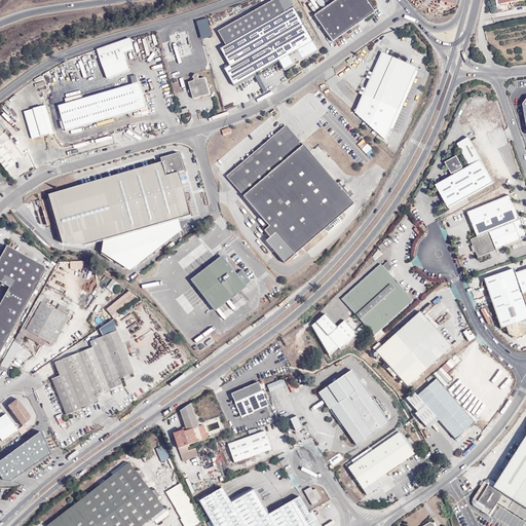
[(285,70),(318,50),(296,8),(291,0),(275,0),(220,32),(227,46),(222,49),(231,66),(226,69),(235,86),(279,61),(285,70)]
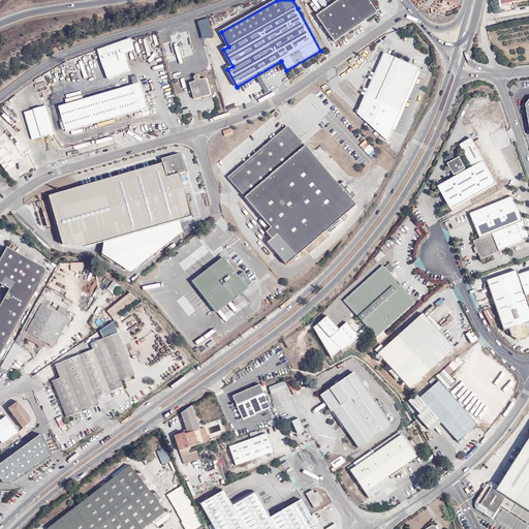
[(337,0),(316,16),(334,42),(376,12),(373,7),(374,3),(371,0),(337,0)]
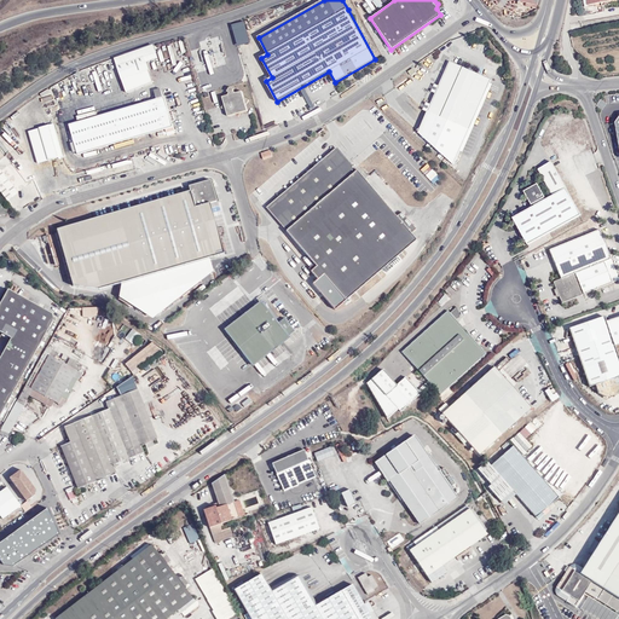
[(155,45),(114,58),(126,93),(155,84),(148,63),(160,59),(155,45)]
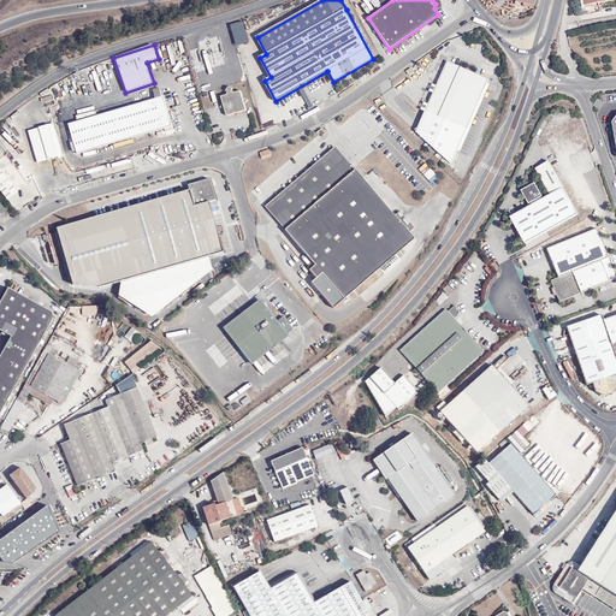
[(467,130),(489,80),(448,61),(426,112),(416,132),(452,165),(467,130)]
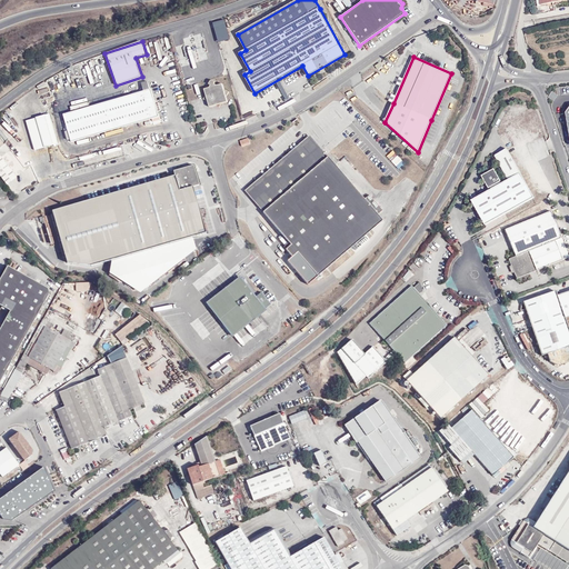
[(213,82),(210,88),(206,89),(207,95),(205,98),(203,99),(209,102),(210,107),(216,106),(219,108),(222,103),(228,102),(226,97),(228,92),(223,89),(222,85),(218,86),(213,82)]
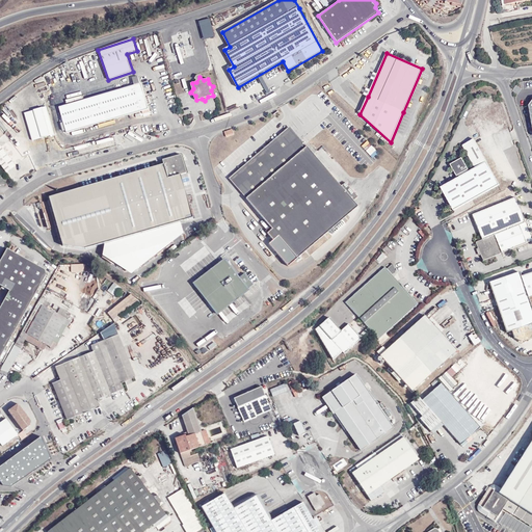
[(141,84),(61,107),(69,131),(149,108),(141,84)]
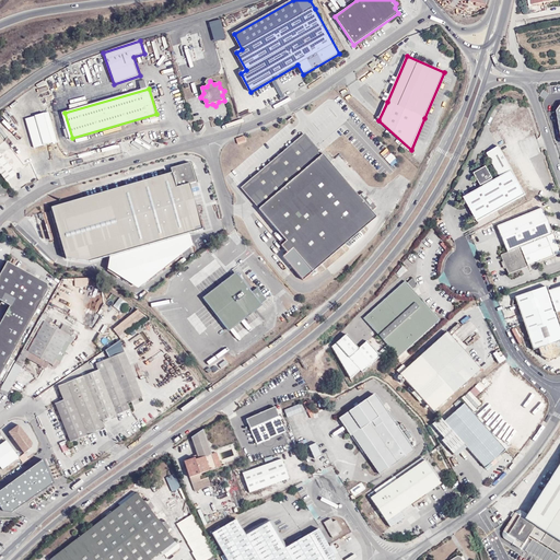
[(57,141),(48,113),(26,119),(36,149),(57,141)]
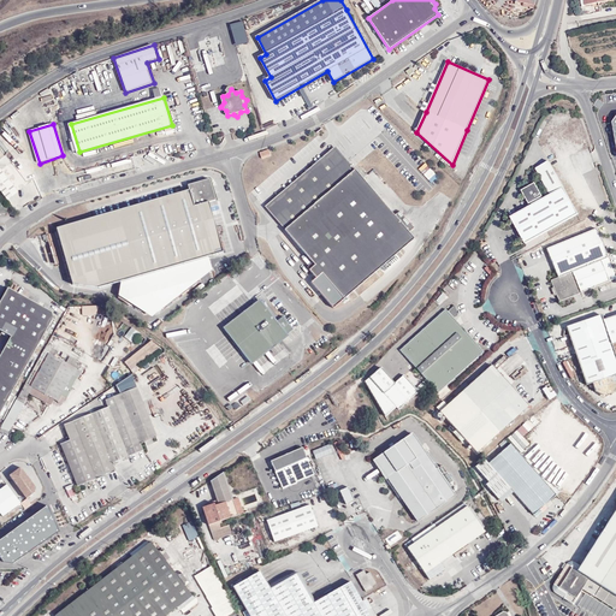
[(345,297),(413,240),(335,149),(267,207),(345,297)]
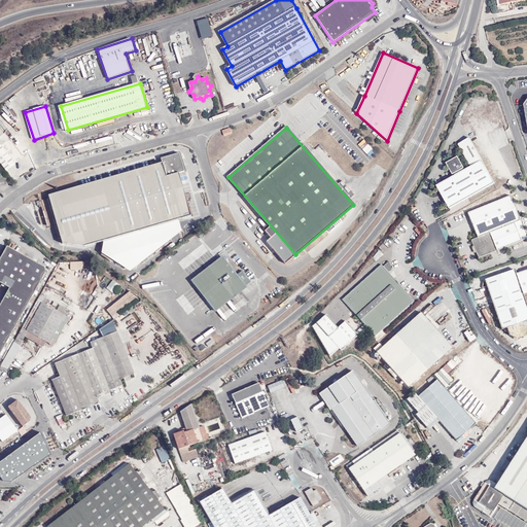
[(14,164),(0,145),(0,163),(5,171),(14,164)]
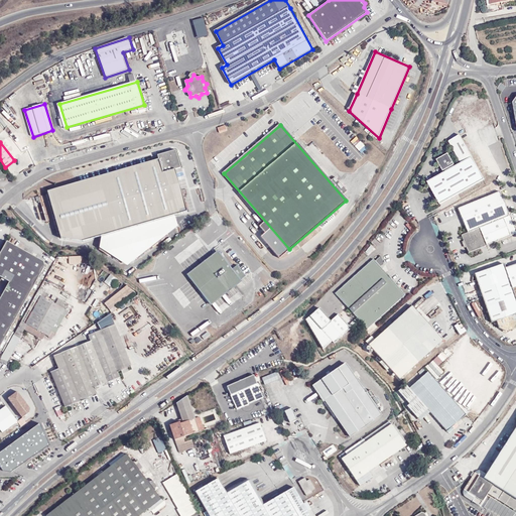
[(158,156),(158,159),(47,192),(48,192),(60,239),(83,242),(186,212),(175,170),(180,169),(175,151),(158,156)]
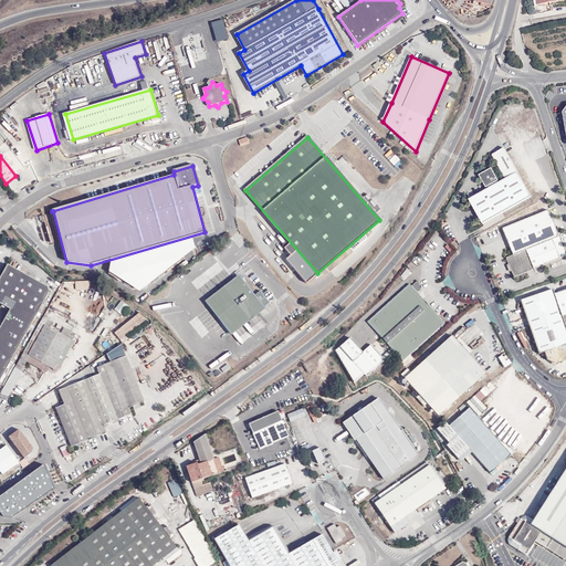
[(547,170),(549,175),(546,176),(551,187),(556,185),(549,169),(547,170)]
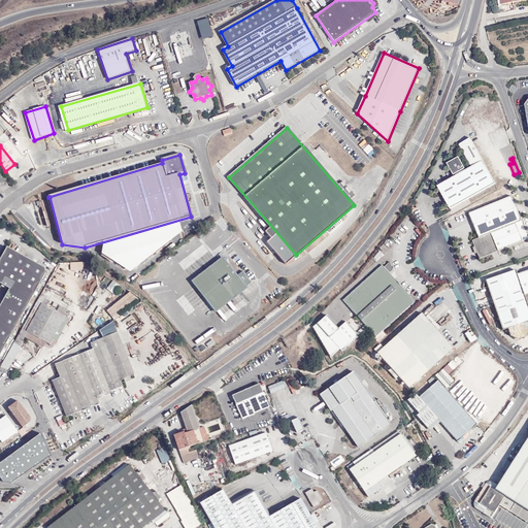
[(463,170),(465,168),(458,159),(449,164),(454,174),(456,174),(457,176),(438,187),(451,208),(496,184),(484,162),(464,172),(463,170)]
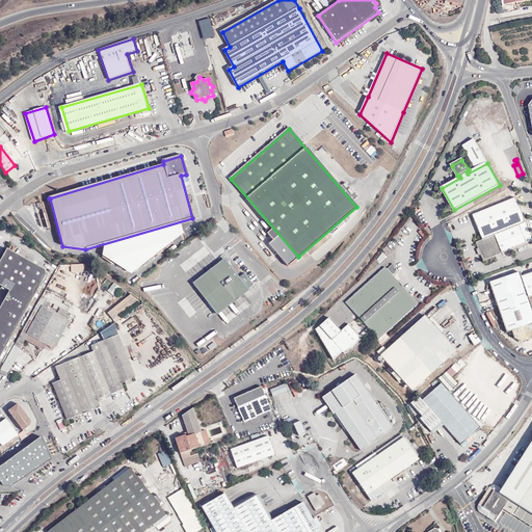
[(479,211),(514,196),(511,189),(476,204),(479,211)]
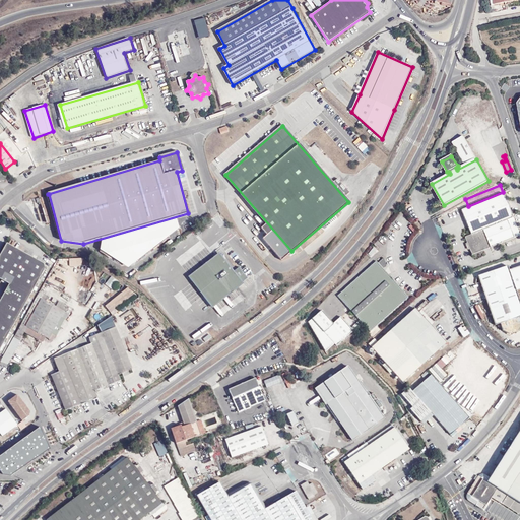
[(471,235),(465,238),(472,256),(484,251),(483,248),(489,246),(490,249),(519,237),(503,194),(462,210),(471,235)]
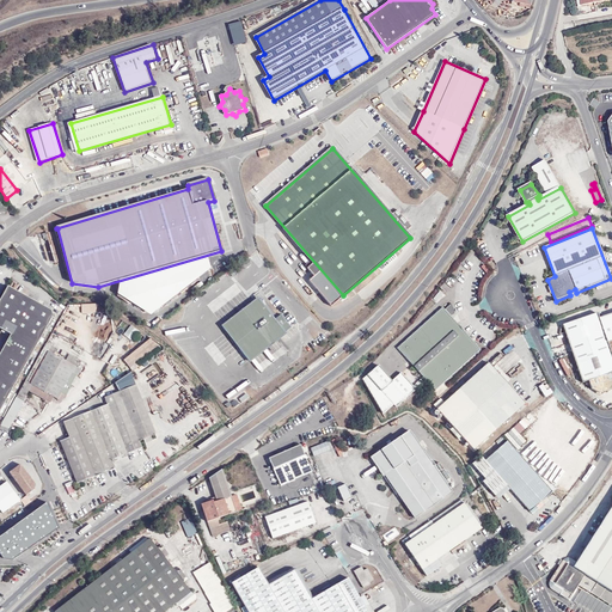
[(0,410),(48,325),(53,316),(51,310),(7,286),(0,299),(0,328),(11,335),(0,354),(0,410)]
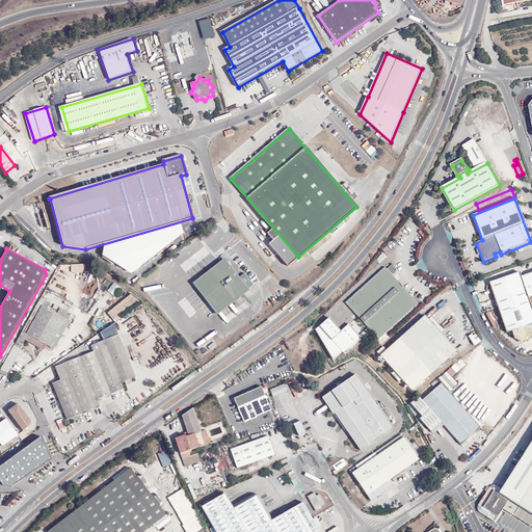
[(191,284),(216,316),(248,291),(247,289),(253,286),(244,274),(239,278),(224,259),(191,284)]
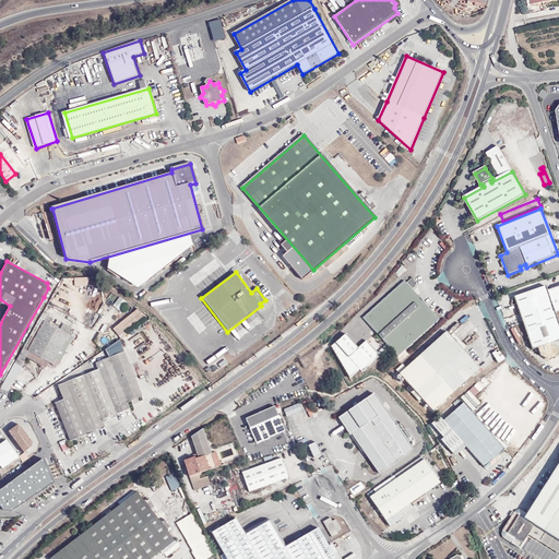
[(558,351),(558,344),(558,341),(558,340),(558,326),(547,292),(545,286),(552,283),(555,289),(558,287),(558,275),(511,292),(513,297),(532,349),(537,347),(539,355),(547,359),(557,356),(558,351)]
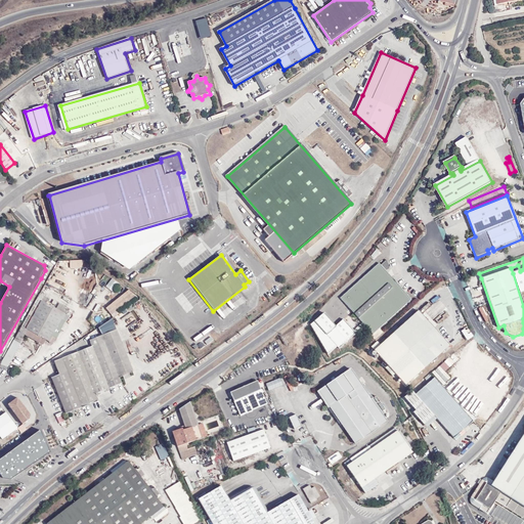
[(354,313),(362,322),(373,334),(411,300),(404,292),(406,290),(404,289),(402,290),(386,270),(389,267),(386,260),(381,265),(379,263),(340,298),(354,313)]
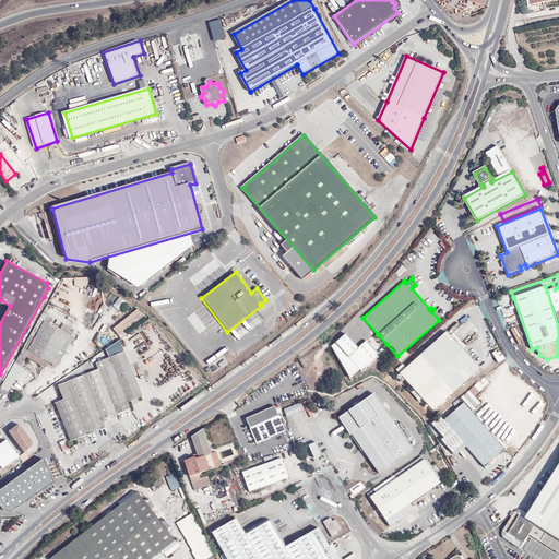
[(119,296),(113,305),(121,311),(128,301),(119,296)]
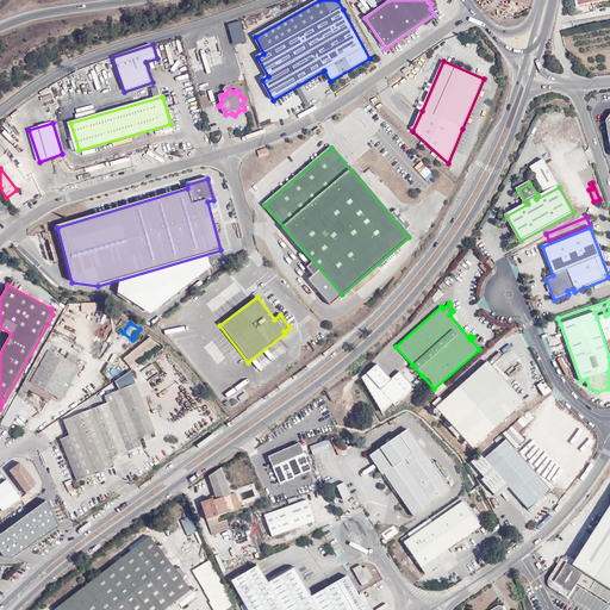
[(150,337),(123,359),(130,367),(157,346),(150,337)]
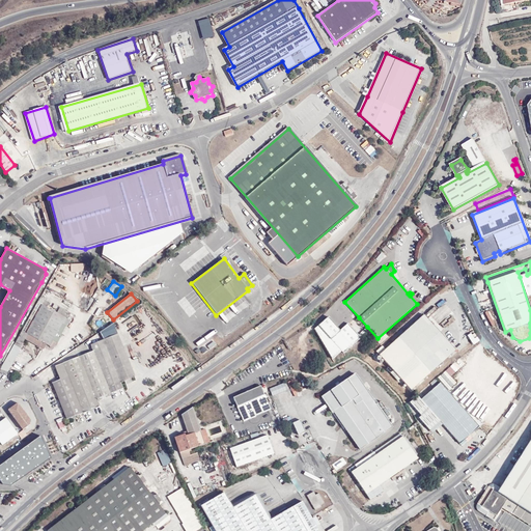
[(1,368),(7,371),(8,369),(22,345),(21,345),(25,339),(27,334),(45,344),(50,346),(53,341),(57,343),(66,326),(62,324),(65,318),(47,308),(51,301),(42,296),(14,346),(1,368)]
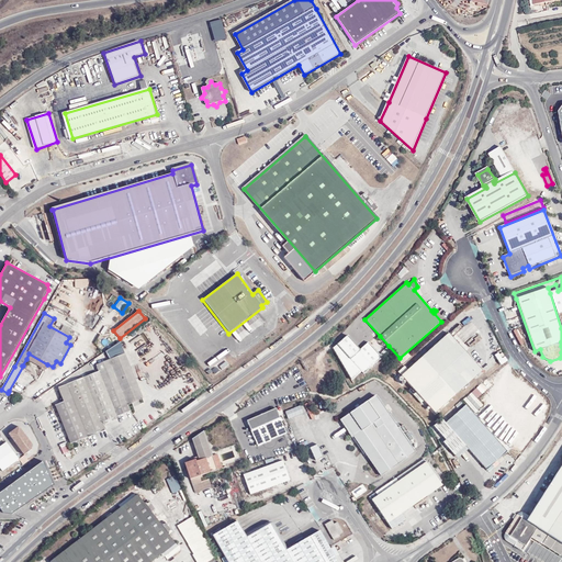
[(449,334),(420,358),(402,375),(416,392),(413,395),(420,403),(424,401),(435,413),(454,395),(482,371),(465,351),(468,349),(456,335),(452,338),(452,337),(462,327),(460,324),(449,334)]
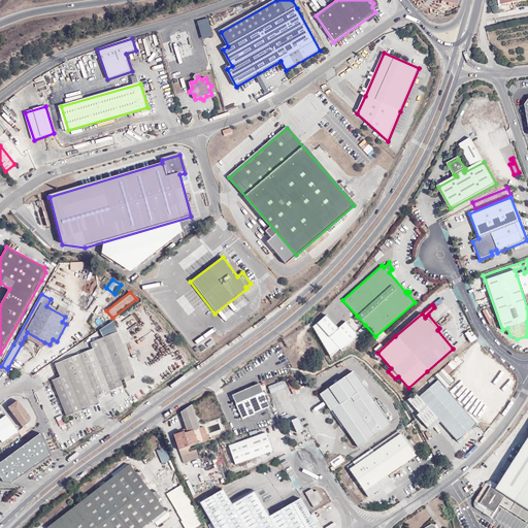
[(339,348),(340,350),(359,335),(347,320),(337,327),(327,314),(309,327),(331,354),(339,348)]
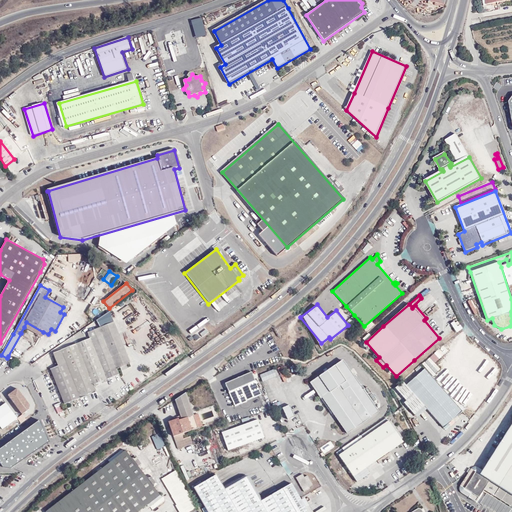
[(342,309),(350,318),(354,315),(346,306),(342,309)]
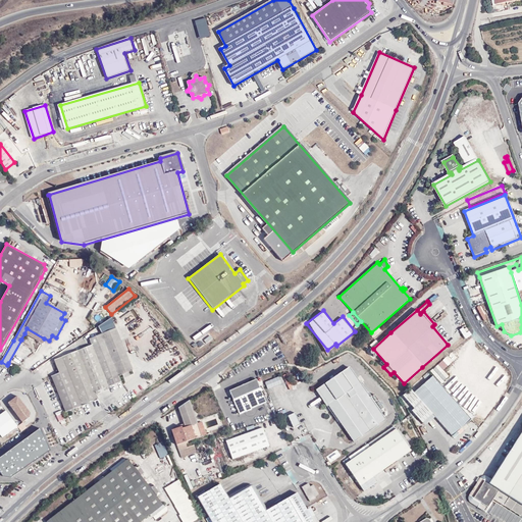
[(90,340),(92,345),(86,347),(102,385),(103,388),(120,381),(118,376),(138,368),(121,326),(90,340)]
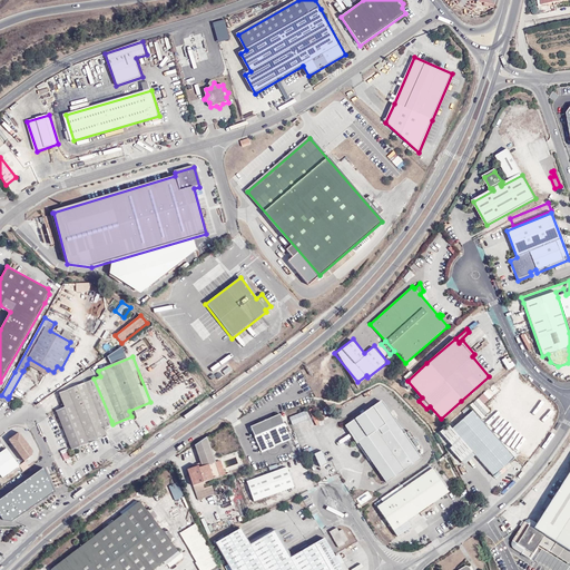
[(514,365),(512,360),(509,362),(505,356),(501,359),(507,369),(514,365)]
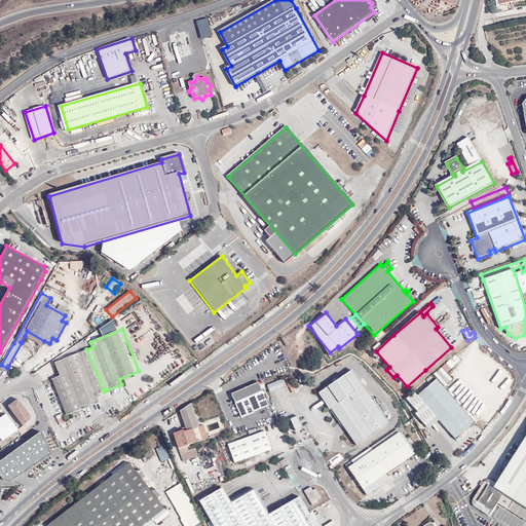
[(25,336),(42,346),(44,341),(27,331),(25,336)]
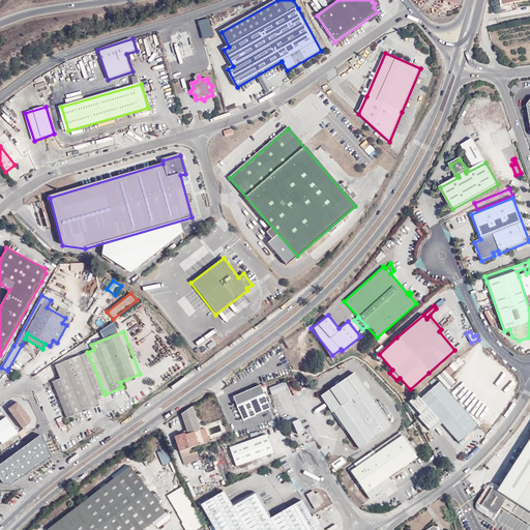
[(477,356),(483,361),(490,354),(484,349),(477,356)]
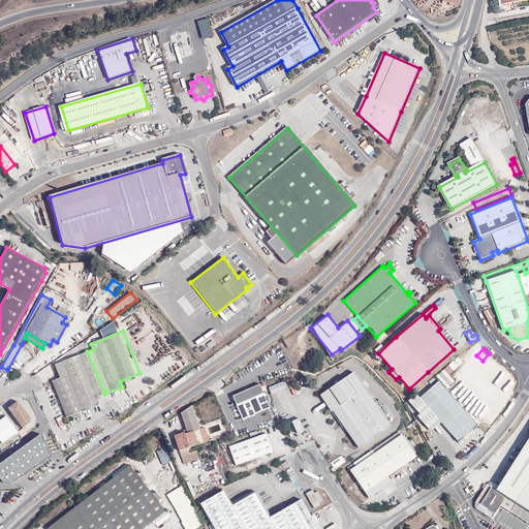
[(99,404),(96,398),(104,394),(103,391),(87,351),(63,362),(56,367),(60,378),(52,381),(66,417),(99,404)]
